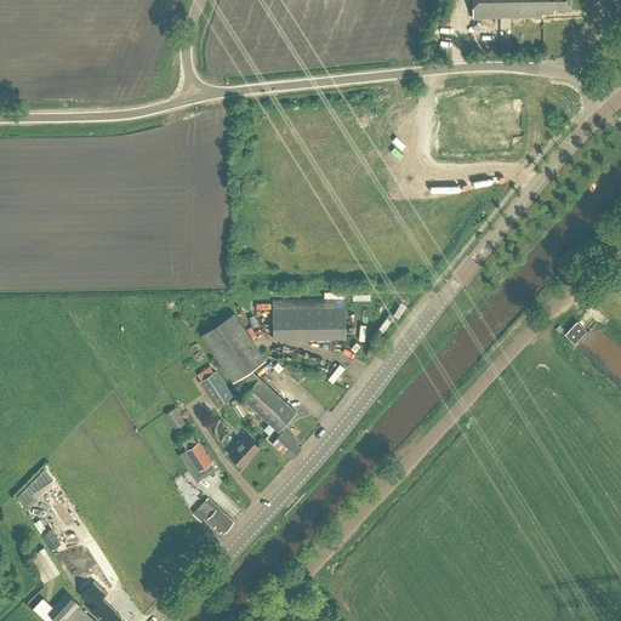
[(472,0),(472,18),(542,17),(542,12),(554,12),(554,7),(570,7),(569,0),(472,0)]
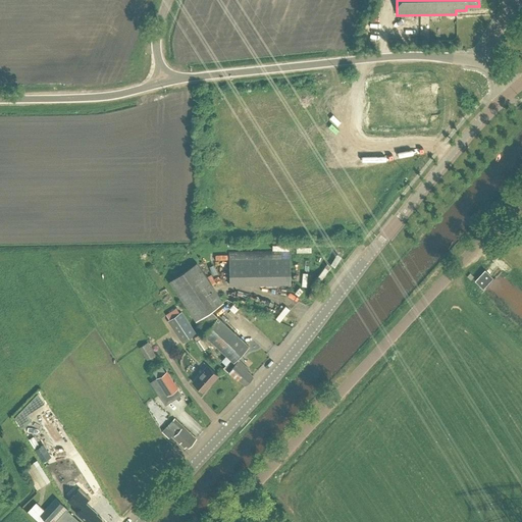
[(229,253),(230,284),(292,282),(291,252),(229,253)]
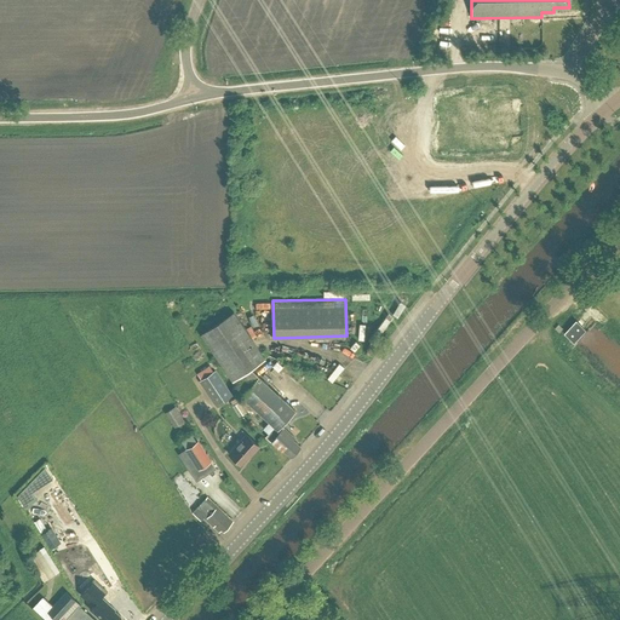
[(277,428),(280,425),(282,423),(292,413),(292,412),(294,409),(258,377),(250,368),(264,357),(230,311),(199,334),(231,380),(239,389),(237,389),(242,394),(242,395),(270,422),(277,428)]
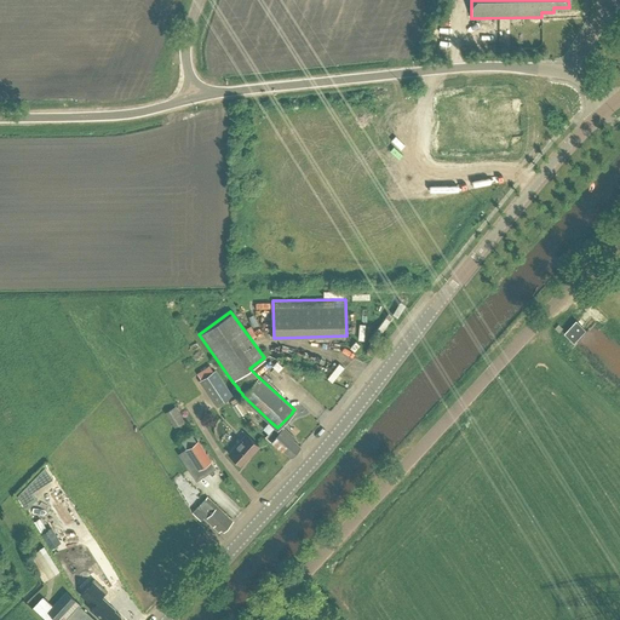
[(577,321),(564,333),(570,339),(583,327),(577,321)]
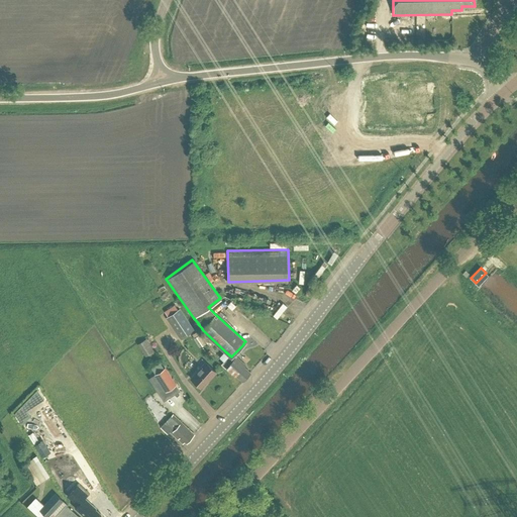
[(278,318),(287,305),(283,302),(274,315),(278,318)]
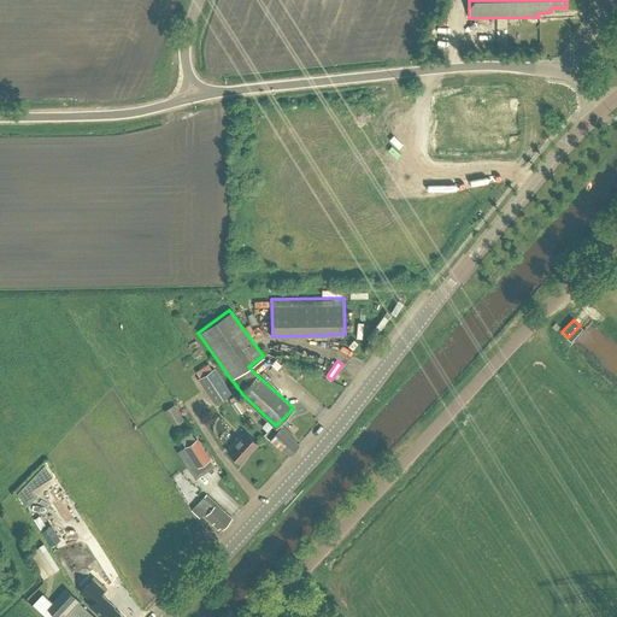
[(215,404),(233,392),(216,366),(198,378),(215,404)]
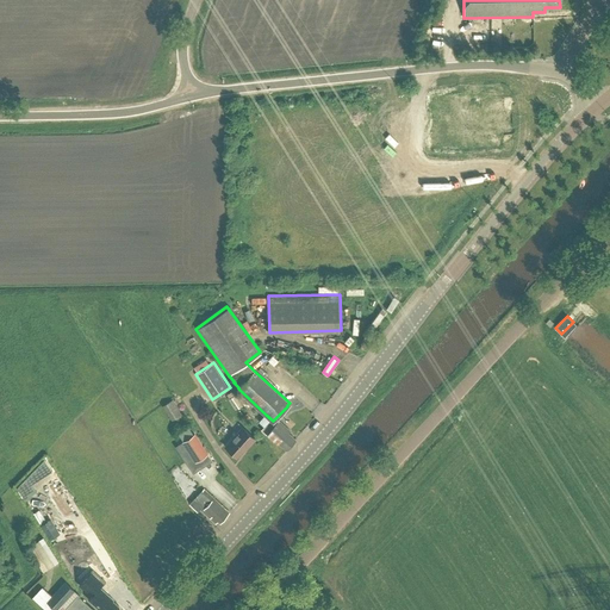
[(162,405),(172,421),(182,414),(173,398),(162,405)]
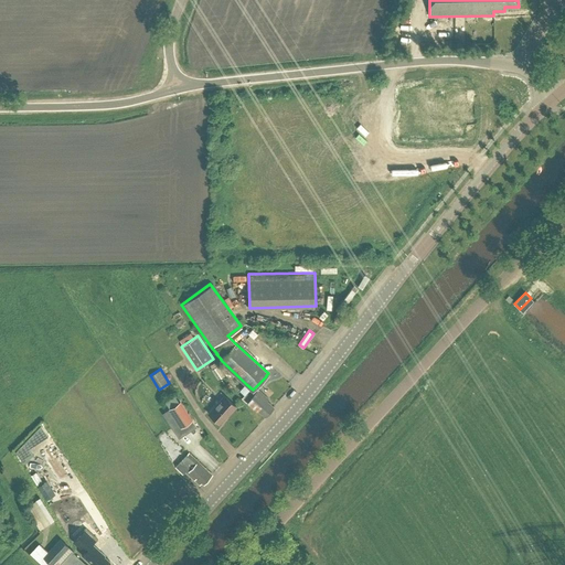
[(264,416),(273,407),(266,401),(268,398),(257,390),(255,387),(253,390),(246,384),(240,391),(246,396),(243,400),(256,412),(257,409),(264,416)]
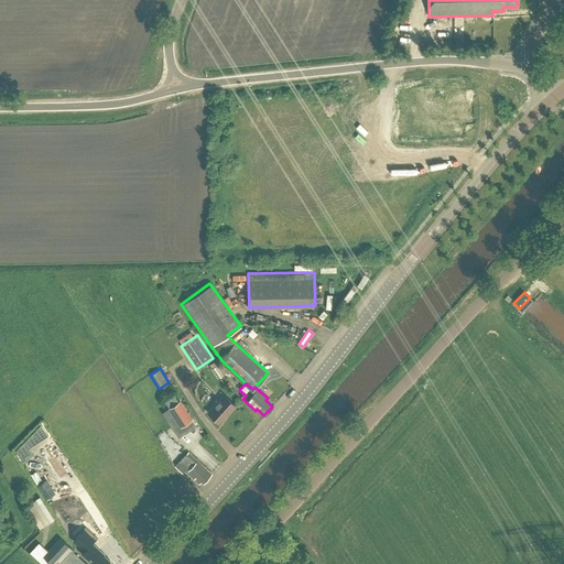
[(230,412),(236,405),(224,394),(207,412),(218,422),(229,411),(230,412)]
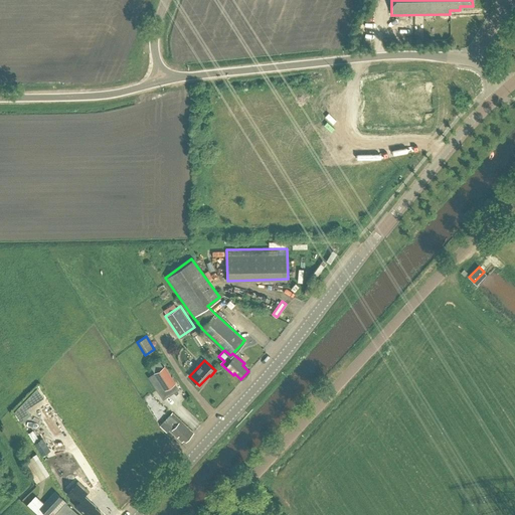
[(165,389),(176,382),(165,365),(154,372),(165,389)]
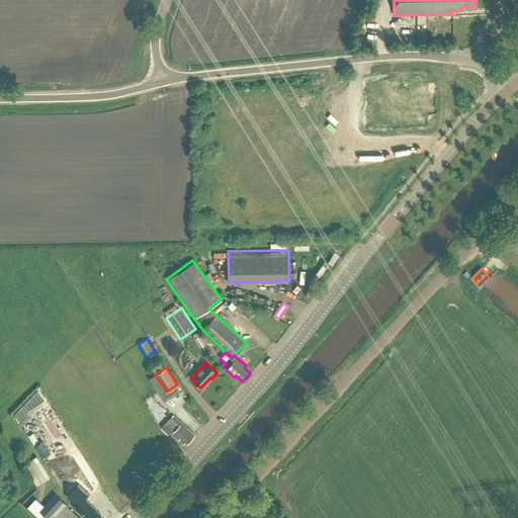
[(26,410),(46,399),(40,392),(12,410),(20,422),(30,416),(26,410)]
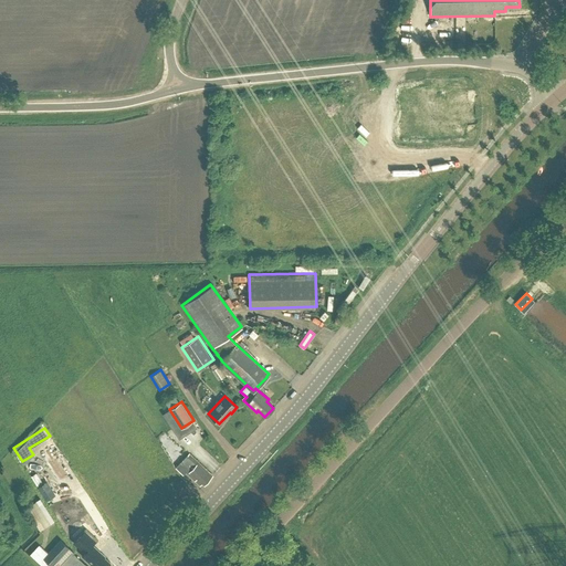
[(212,475),(188,453),(181,461),(176,467),(184,473),(186,471),(187,473),(200,484),(202,482),(205,484),(212,475)]
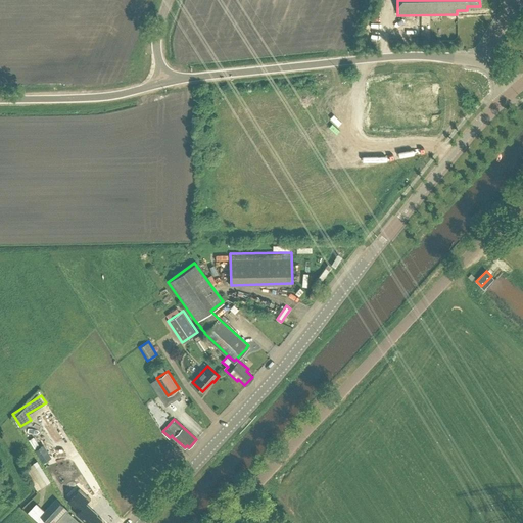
[(44,445),(36,450),(43,463),(52,458),(44,445)]
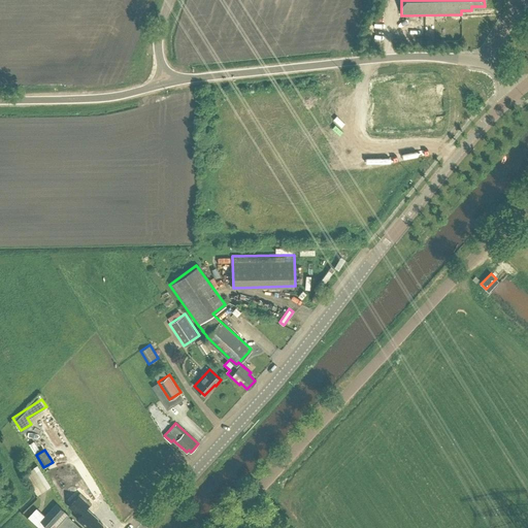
[(28,471),(41,492),(52,486),(37,465),(28,471)]
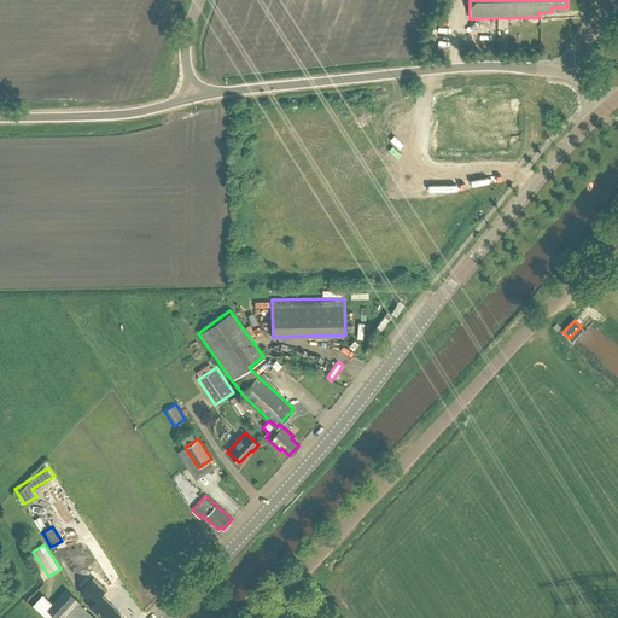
[(89,583),(81,592),(93,602),(92,604),(97,610),(95,611),(101,617),(116,617),(120,614),(114,608),(115,606),(108,599),(105,601),(100,596),(101,594),(98,590),(89,583)]
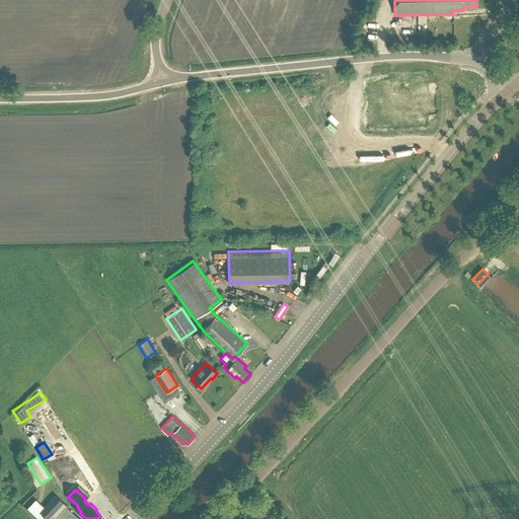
[(63,502),(56,495),(41,511),(48,518),(52,514),(63,503),(63,502)]
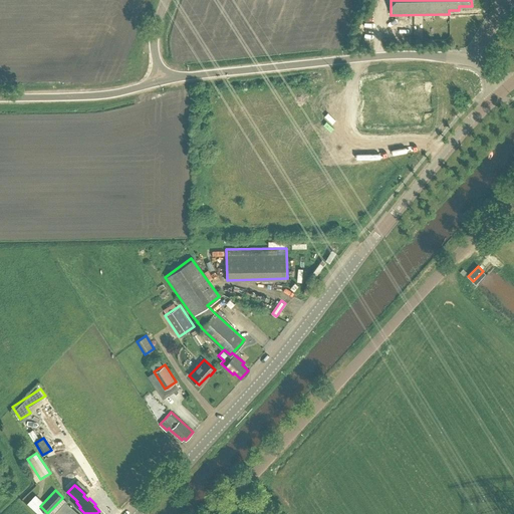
[(65,501),(62,498),(51,509),(55,512),(57,513),(79,513),(77,512),(65,501)]
